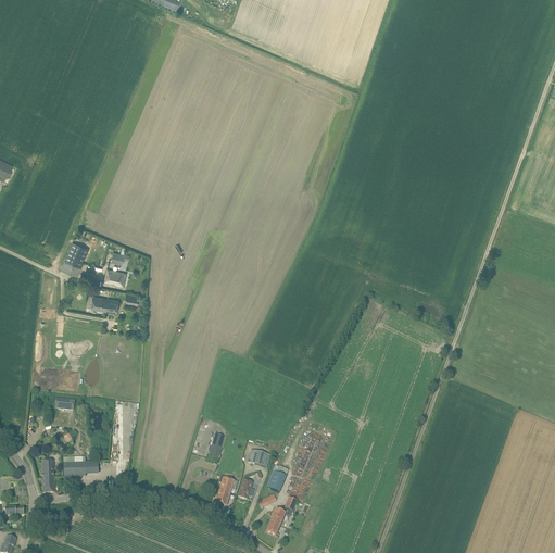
[(158,0),(176,9),(180,0),(158,0)]
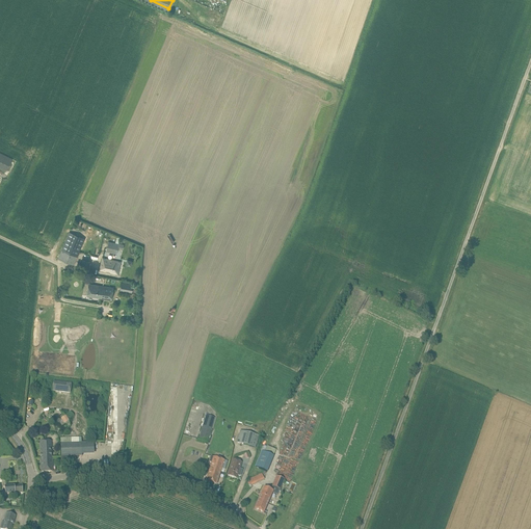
[(0,165),(6,168),(14,156),(0,149),(0,165)]
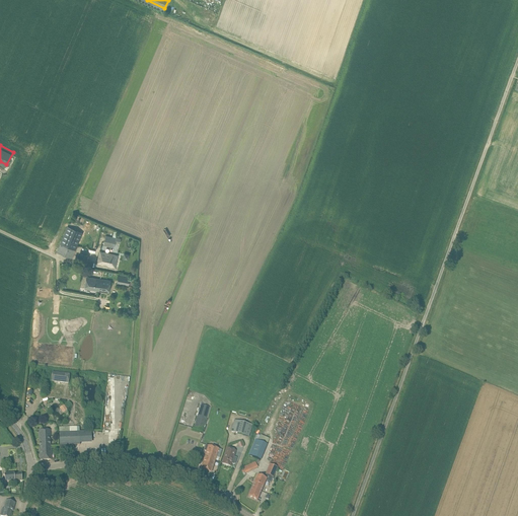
[(83,230),(68,224),(58,249),(73,255),(83,230)]
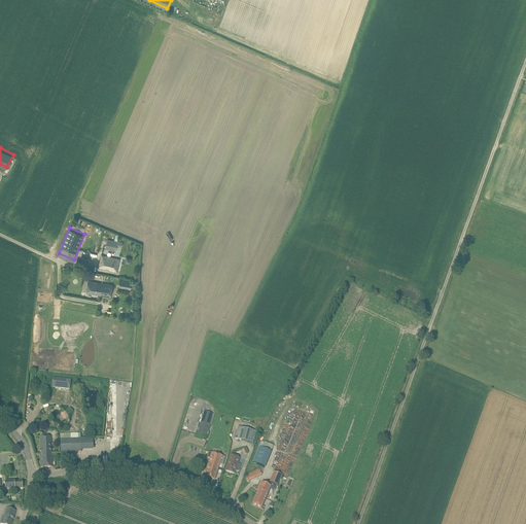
[(108,237),(106,246),(116,248),(117,242),(123,243),(124,240),(118,239),(117,239),(115,238),(108,237)]
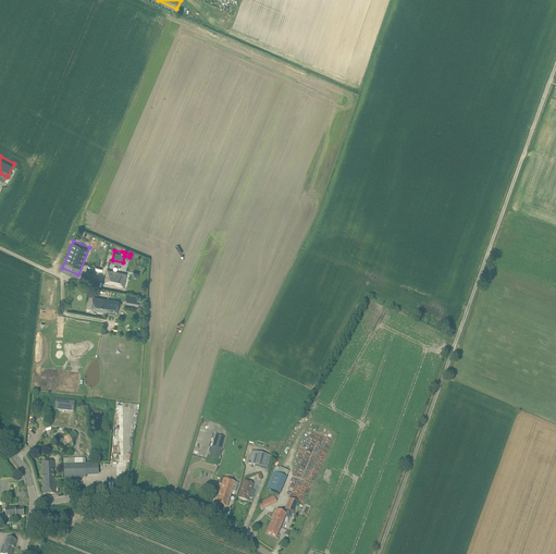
[(127,271),(109,267),(106,280),(112,281),(113,280),(116,281),(116,282),(125,284),(127,271)]
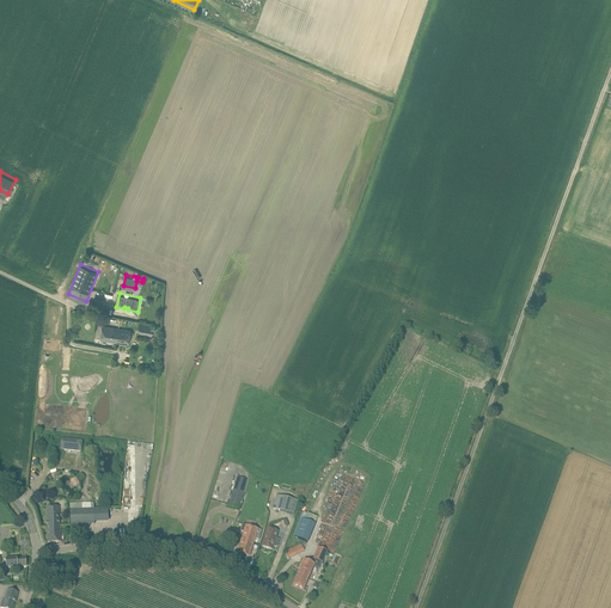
[(93,304),(104,306),(105,299),(96,296),(93,304)]
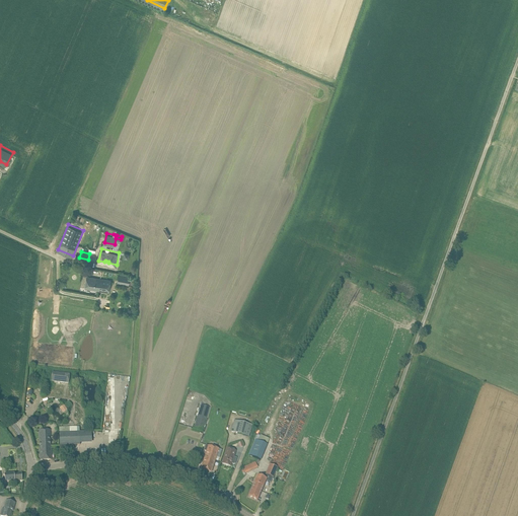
[(131,275),(120,273),(118,281),(130,283),(131,275)]
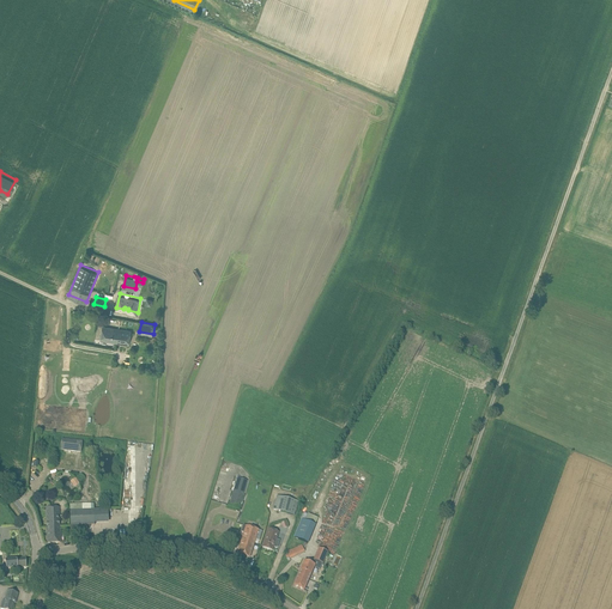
[(103,323),(101,338),(117,340),(120,327),(103,323)]
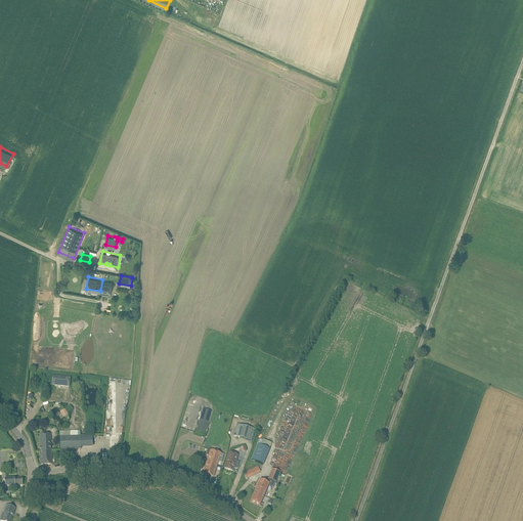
[(102,279),(100,291),(111,293),(113,280),(102,279)]
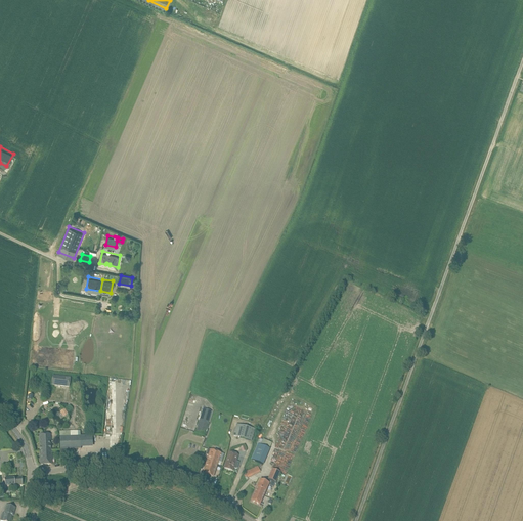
[(71,376),(54,374),(53,382),(70,384),(71,376)]
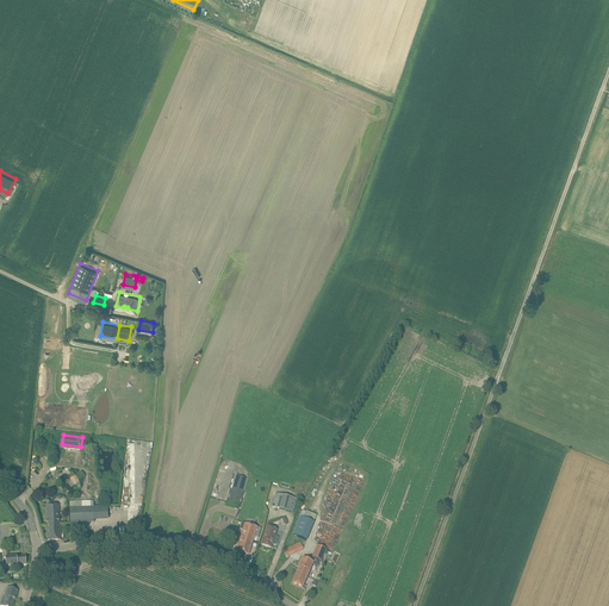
[(229,500),(238,503),(248,474),(237,472),(229,500)]
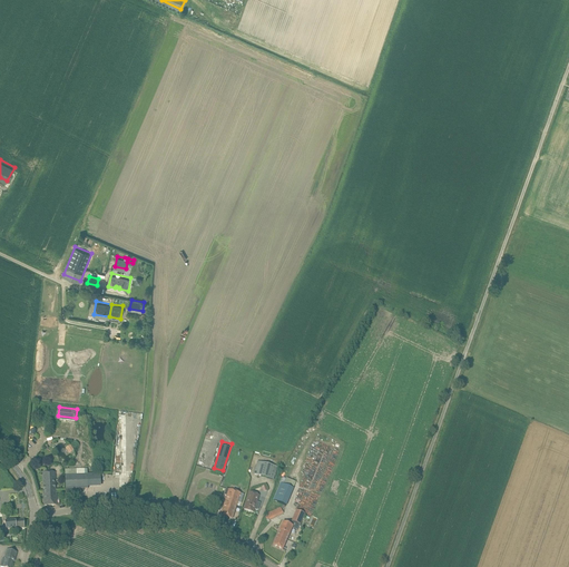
[(275,476),(278,463),(258,458),(255,471),(275,476)]
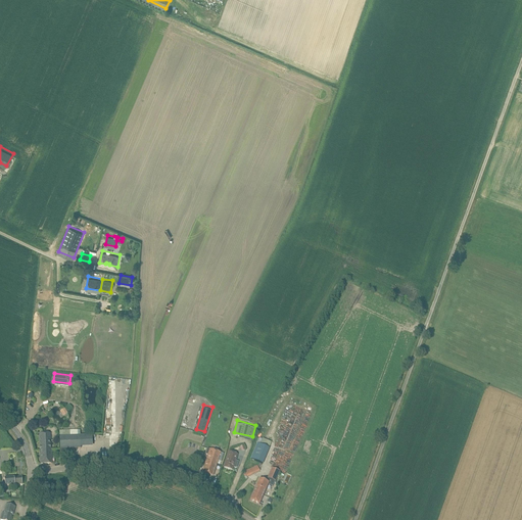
[(81,427),(60,427),(61,445),(72,445),(82,445),(82,443),(82,438),(93,438),(93,431),(81,432),(81,430),(81,427)]
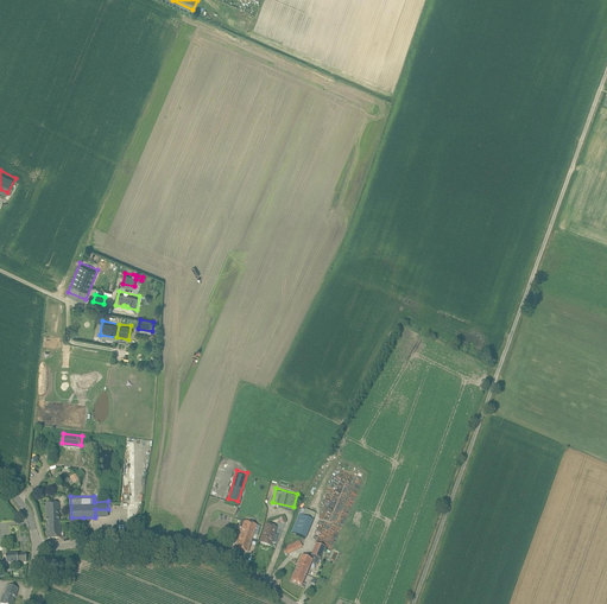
[(59,500),(46,501),(48,519),(61,517),(59,500)]
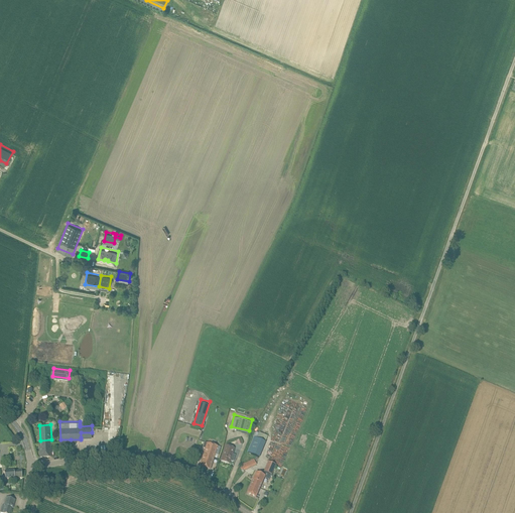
[(255,433),(250,445),(262,451),(267,438),(266,438),(258,435),(255,433)]
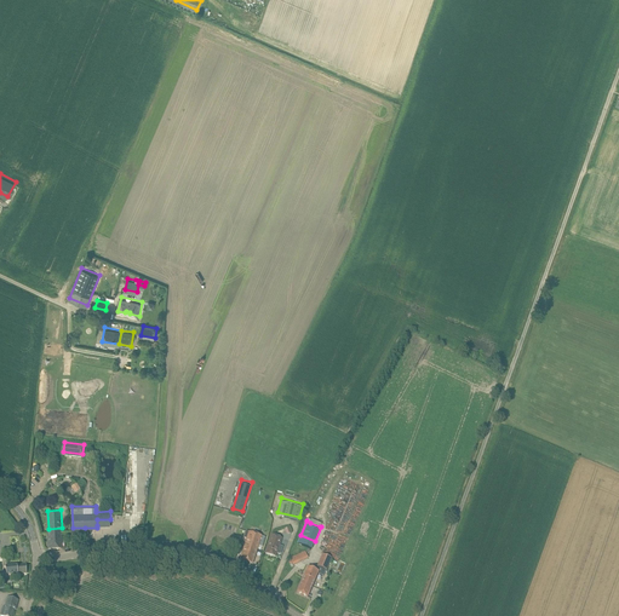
[(62,528),(49,529),(49,546),(63,546),(62,545),(62,528)]
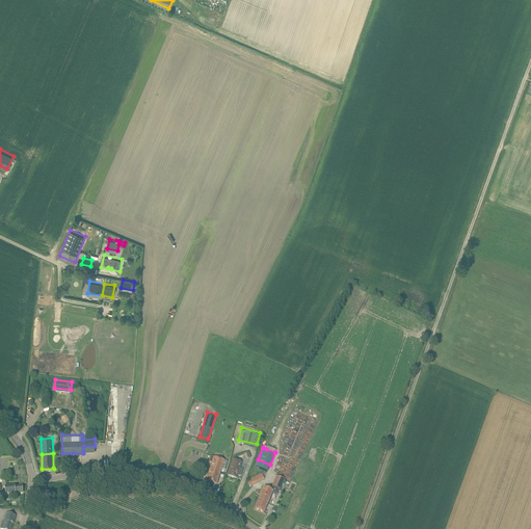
[(212,453),(210,459),(213,459),(211,466),(221,469),(222,466),(227,467),(229,458),(224,457),(215,454),(212,453)]
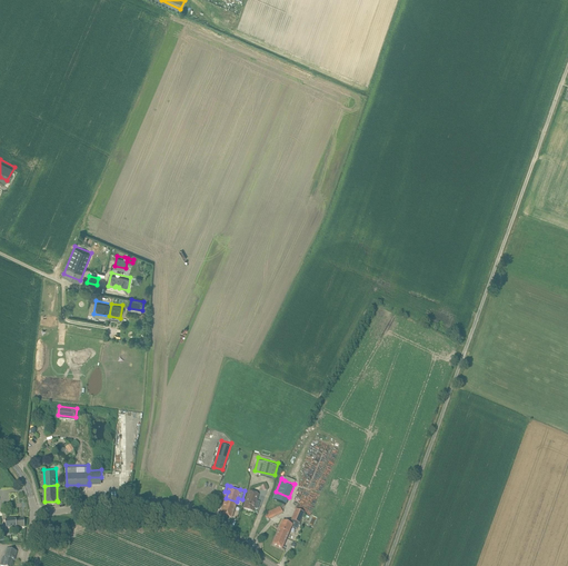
[(259,490),(250,488),(245,505),(253,508),(255,505),(257,506),(258,505),(260,500),(257,499),(259,490)]
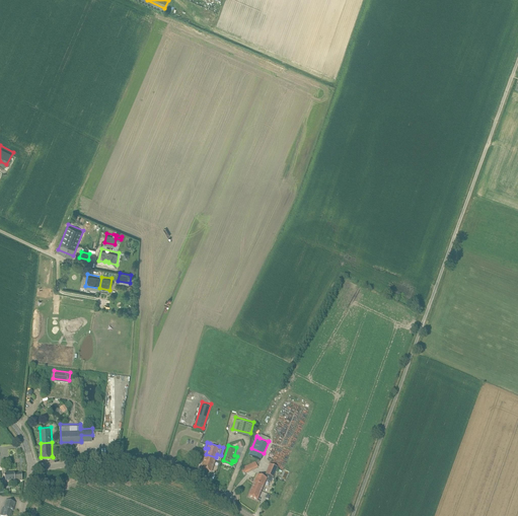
[(203,466),(212,469),(216,457),(206,454),(204,459),(205,459),(203,466)]
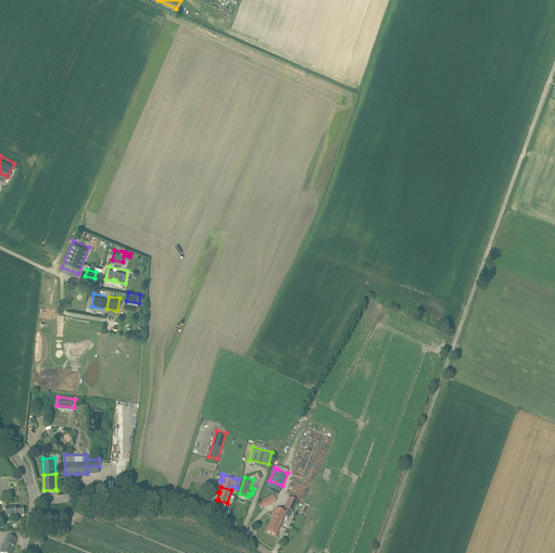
[(277,498),(275,492),(261,499),(264,504),(277,498)]
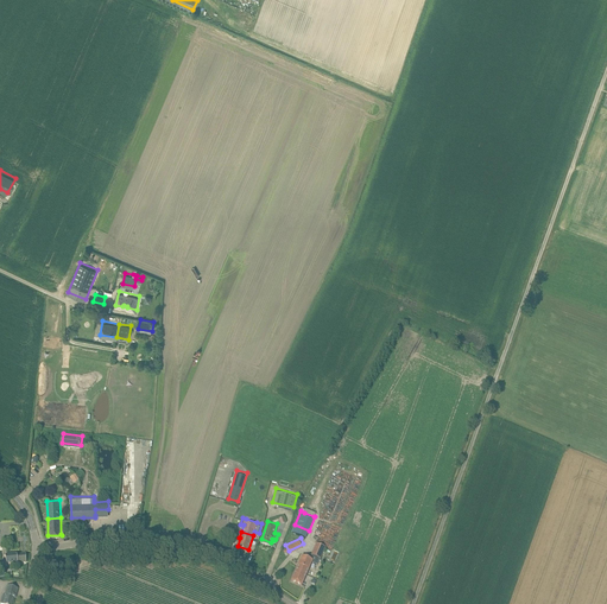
[(318,540),(313,551),(321,554),(327,544),(318,540)]
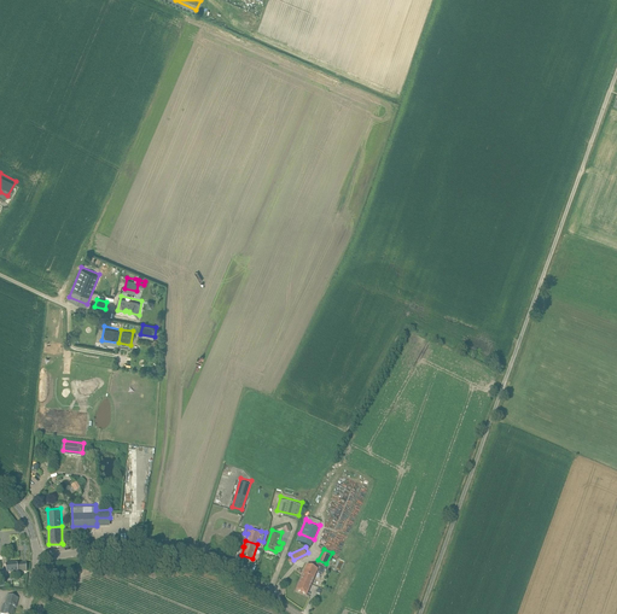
[(27,560),(6,562),(7,569),(28,568),(27,560)]
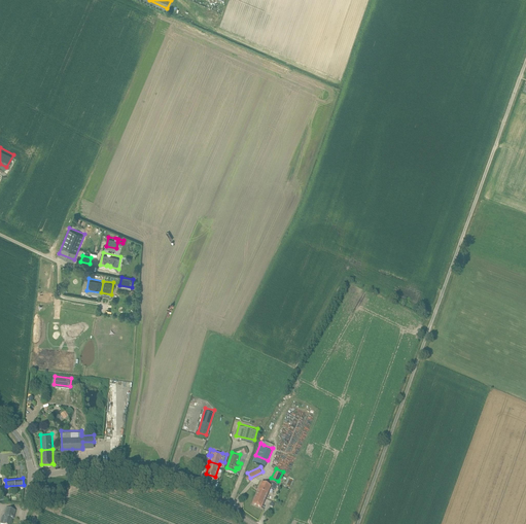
[(253,500),(263,504),(272,483),(263,479),(253,500)]
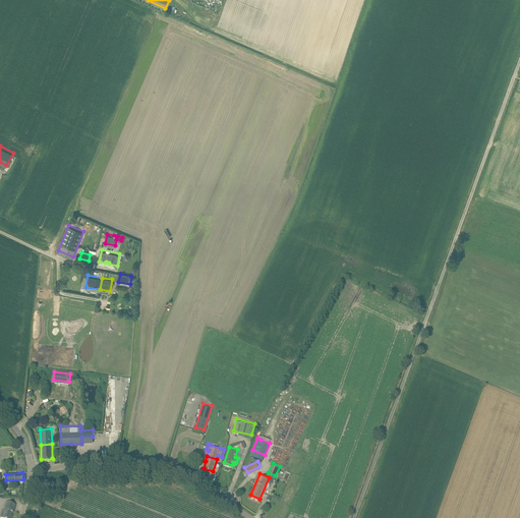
[(16,502),(7,500),(5,508),(3,507),(1,515),(2,515),(10,517),(12,510),(14,510),(16,502)]
